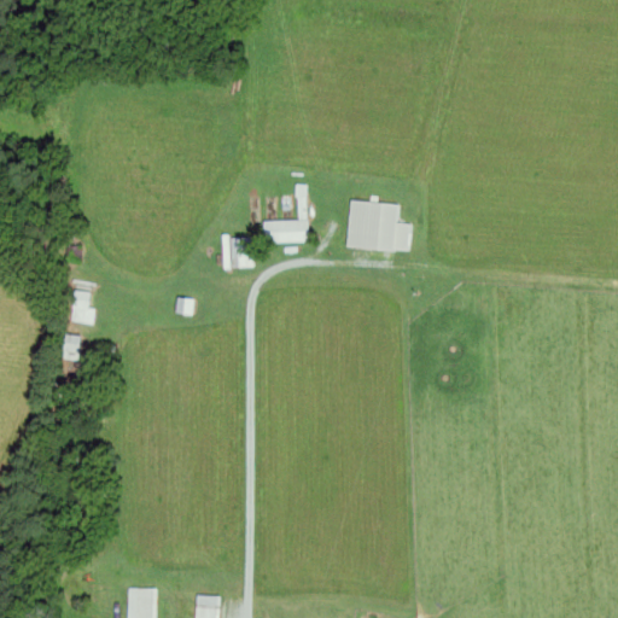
[(350,246),(412,250),(413,223),(401,223),(402,204),(353,200),(350,246)]
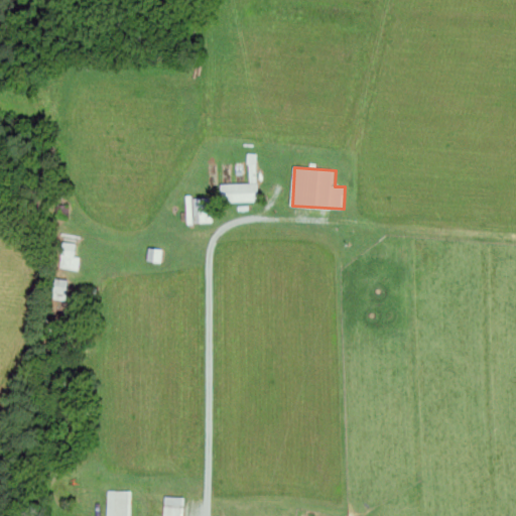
[(225,184),(225,203),(261,202),(261,183),(225,184)]
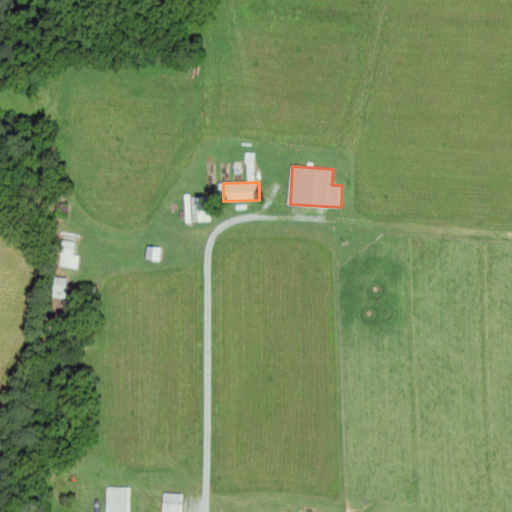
[(211,196),(190,196),(190,221),(211,221),(211,196)]
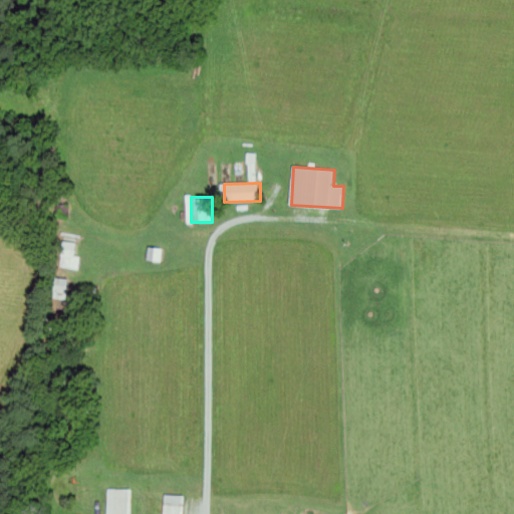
[(78,269),(82,243),(67,241),(63,266),(78,269)]
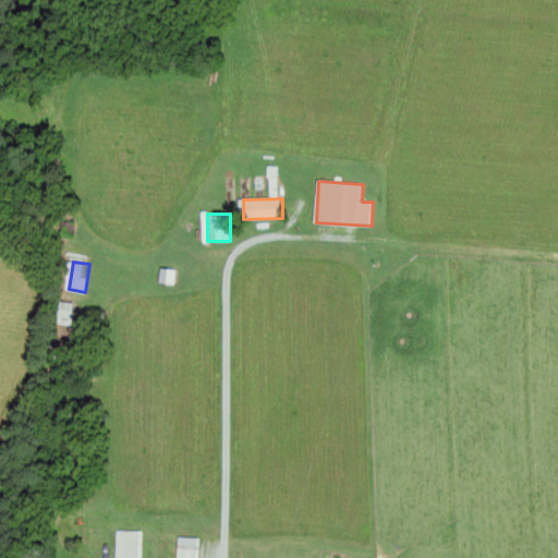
[(64,324),(76,323),(75,303),(63,303),(64,324)]
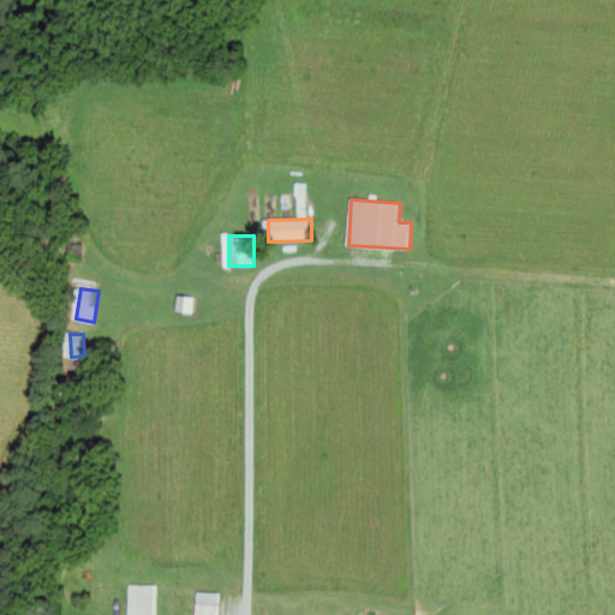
[(129,614),(159,614),(159,585),(129,585),(129,614)]
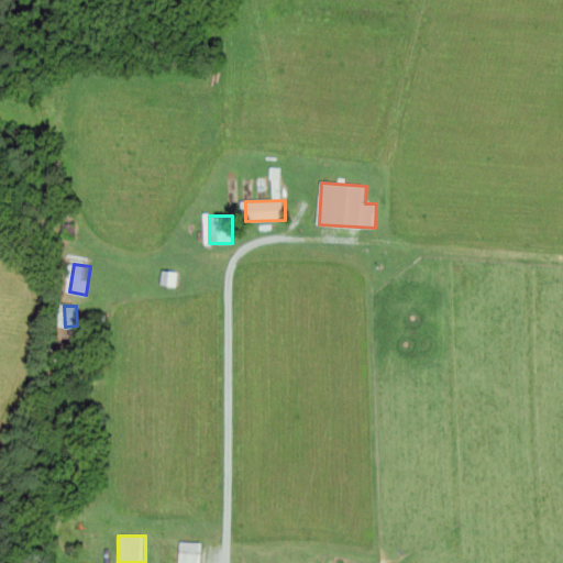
[(201,562),(203,543),(181,542),(179,562),(201,562)]
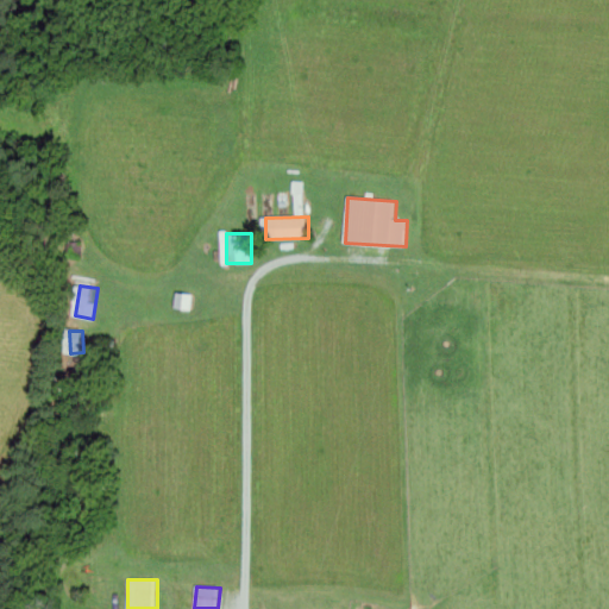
All buildings are outlined.
